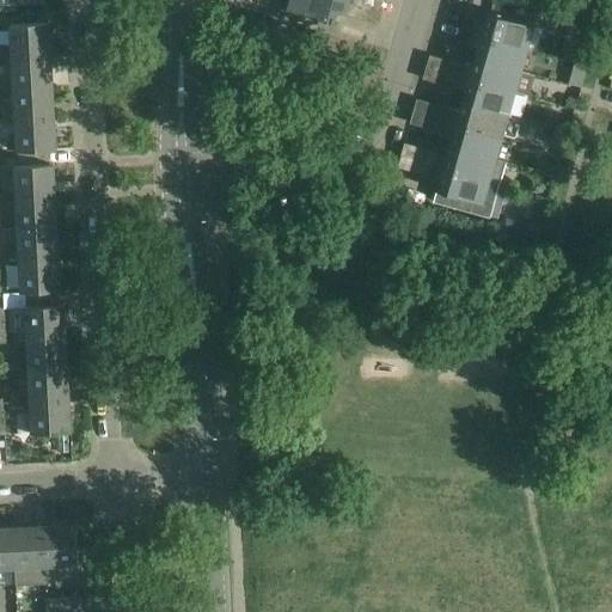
[(360,6),(340,0),(281,0),(280,6),(334,23),(336,12),(356,18),(360,6)]
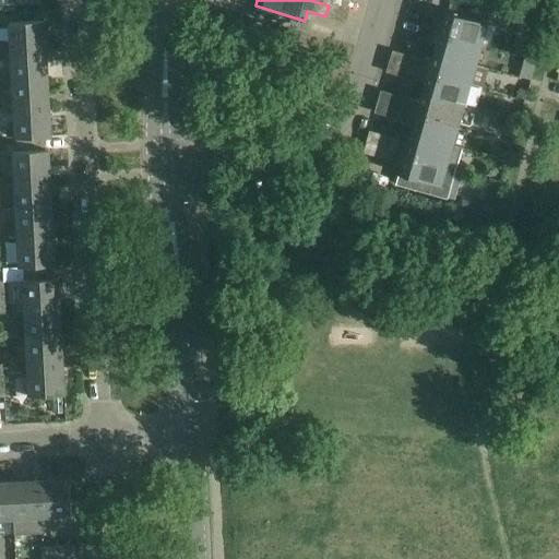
[(425,15),(421,28),(482,45),(488,23),(445,11),(443,21),(425,15)]
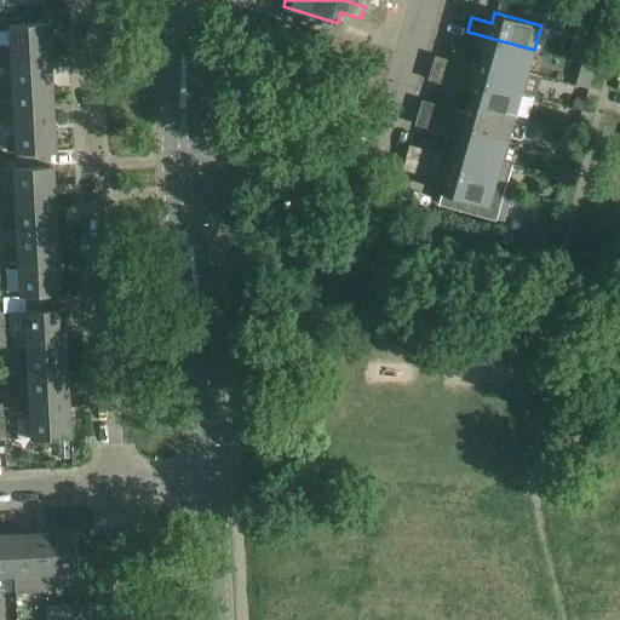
[(51,23),(10,26),(11,57),(52,55),(51,23)]
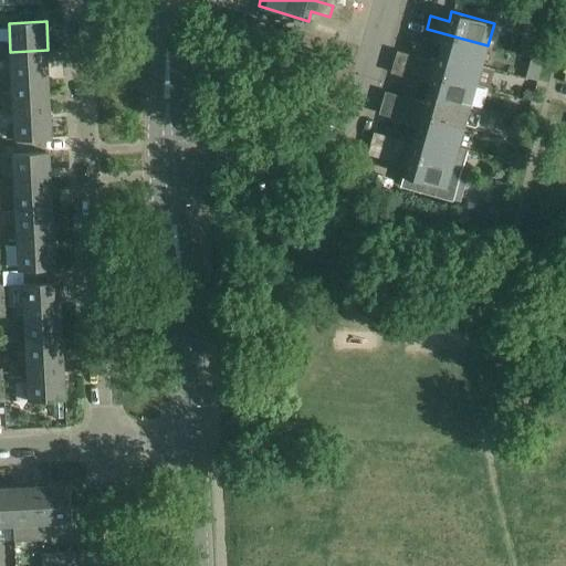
[(482,66),(488,45),(427,29),(423,39),(442,44),(439,53),(482,66)]
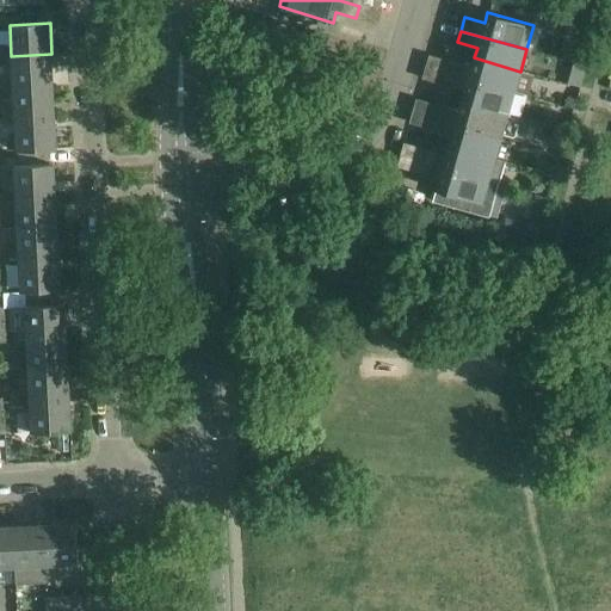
[(51,54),(11,56),(13,87),(53,86),(51,54)]
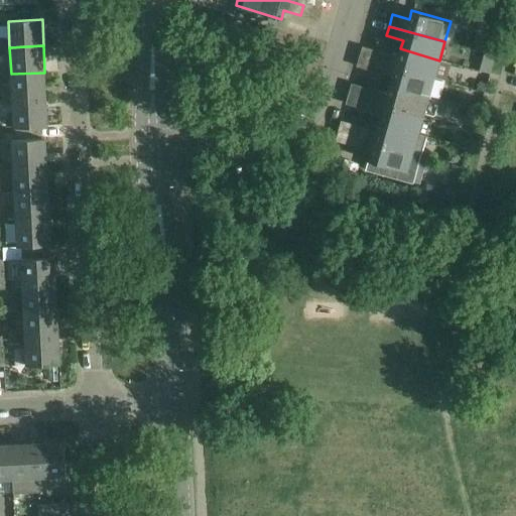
[(434,78),(439,60),(400,48),(398,56),(381,51),(378,62),(434,78)]
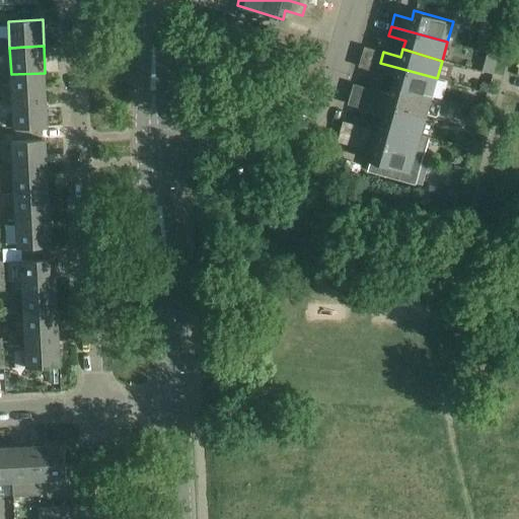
[(394,77),(392,86),(431,97),(437,78),(380,63),(377,73),(394,77)]
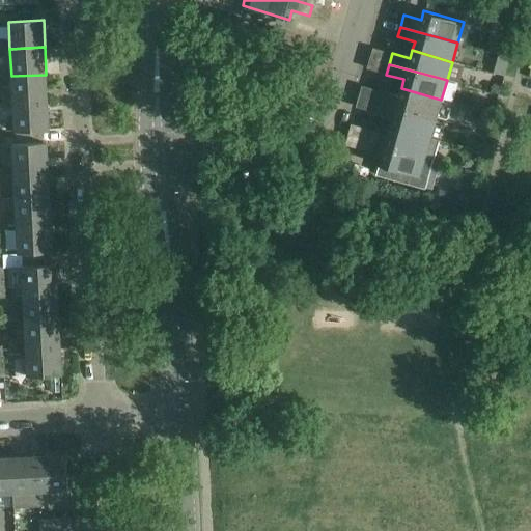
[(46,75),(11,76),(12,104),(48,102),(46,75)]
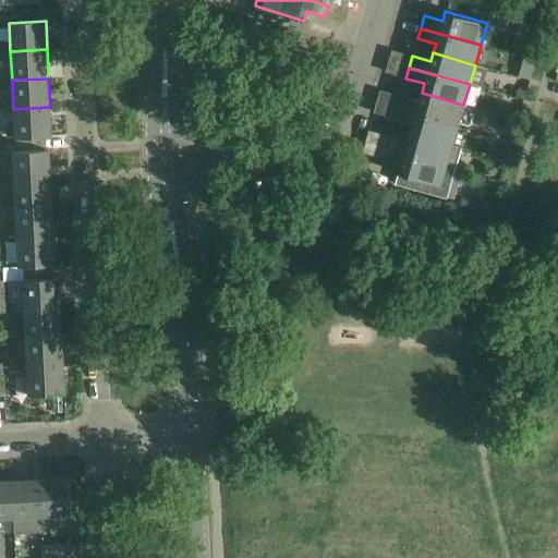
[(458,124),(463,105),(422,93),(419,101),(401,96),(398,107),(458,124)]
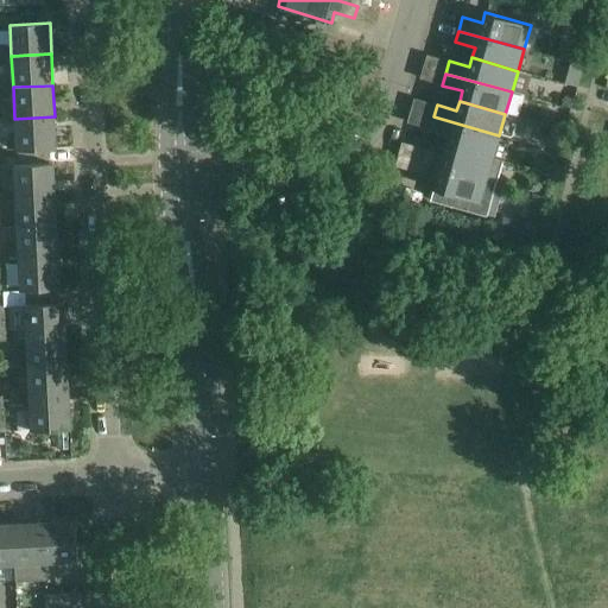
[(18,164),(49,163),(48,149),(56,149),(55,116),(14,119),(17,150),(18,164)]
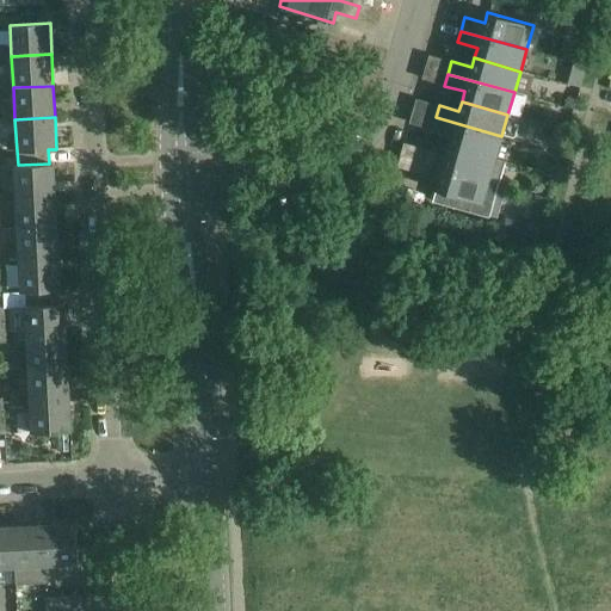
[(449,146),(495,159),(501,136),(436,117),(432,129),(452,135),(449,146)]
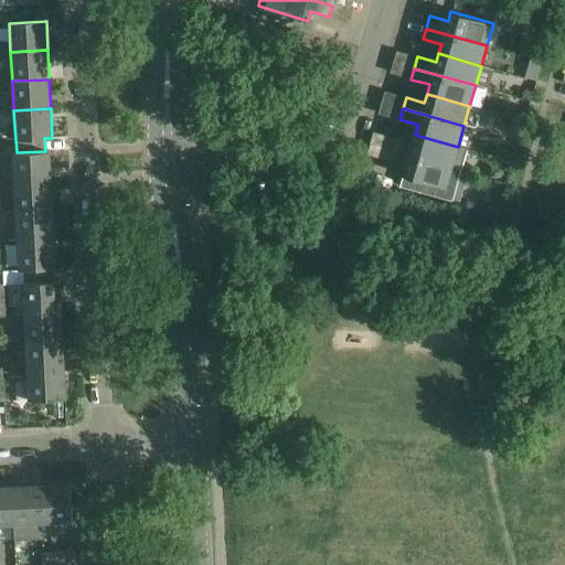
[(518,109),(515,119),(524,121),(528,113),(518,109)]
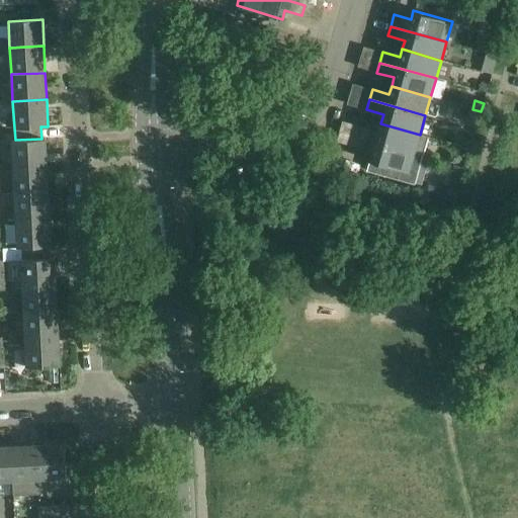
[(470,108),(466,121),(478,125),(478,123),(481,111),(472,109),(470,108)]
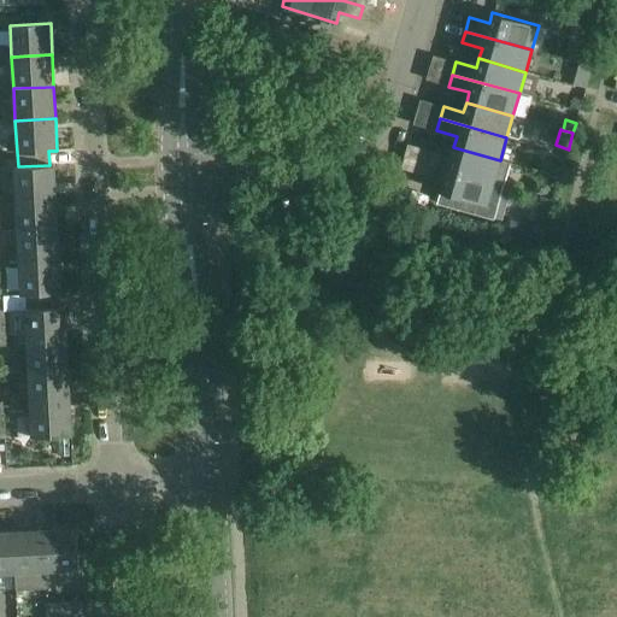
[(510,163),(500,160),(453,147),(451,157),(430,151),(427,165),(504,186),(510,163)]
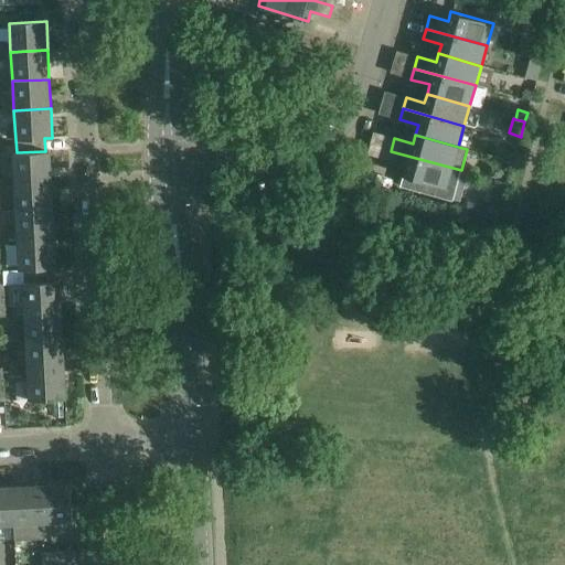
[(17,153),(12,155),(14,182),(51,180),(50,151),(45,151),(17,152),(17,153)]
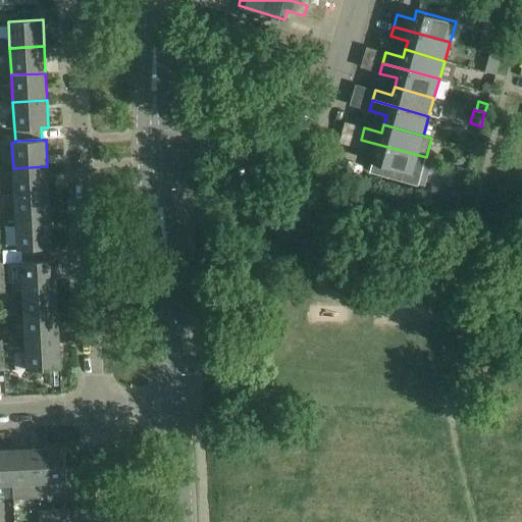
[(418,187),(426,157),(361,140),(358,148),(375,153),(370,172),(418,187)]
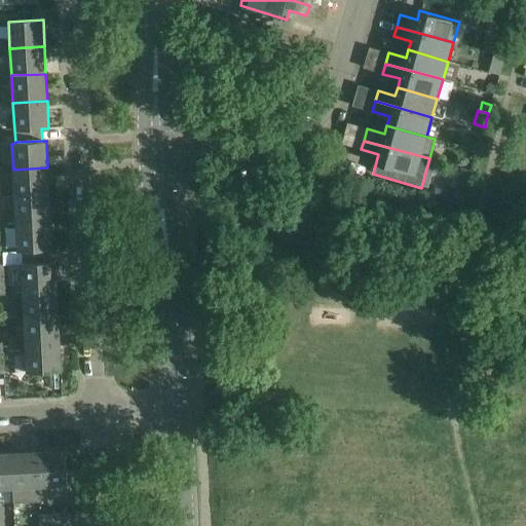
[(47,167),(13,170),(14,196),(49,194),(47,167)]
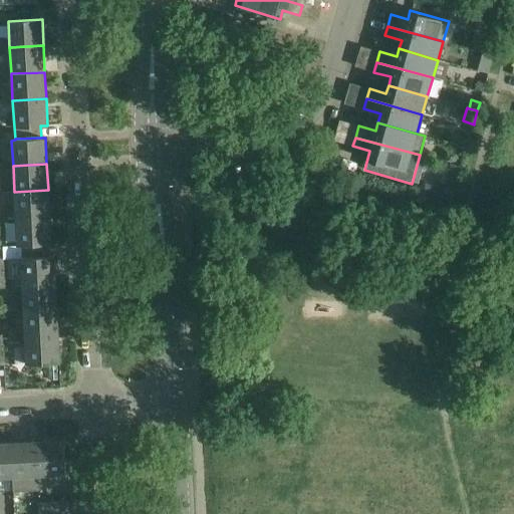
[(451,164),(446,179),(458,183),(459,179),(463,167),(451,164)]
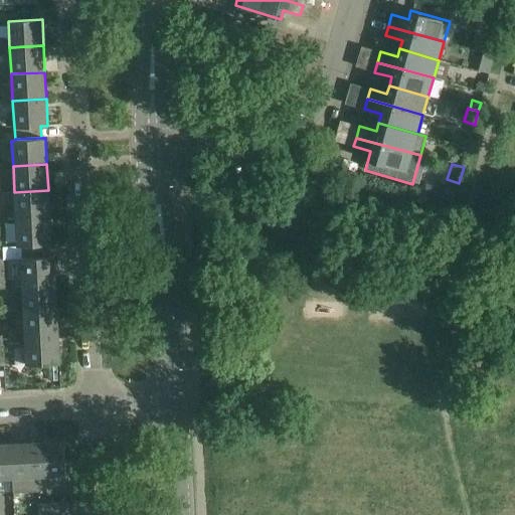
[(424,182),(421,192),(440,197),(435,185),(424,182)]
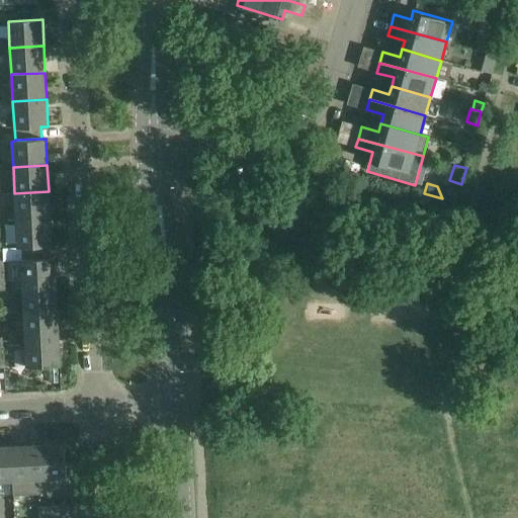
[(14,193),(0,194),(1,204),(15,203),(16,221),(50,219),(49,191),(14,193)]
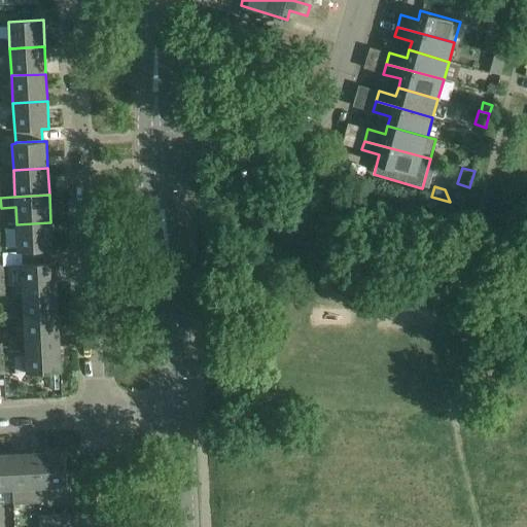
[(50,222),(16,224),(18,252),(23,251),(23,264),(48,262),(48,250),(53,250),(50,222)]
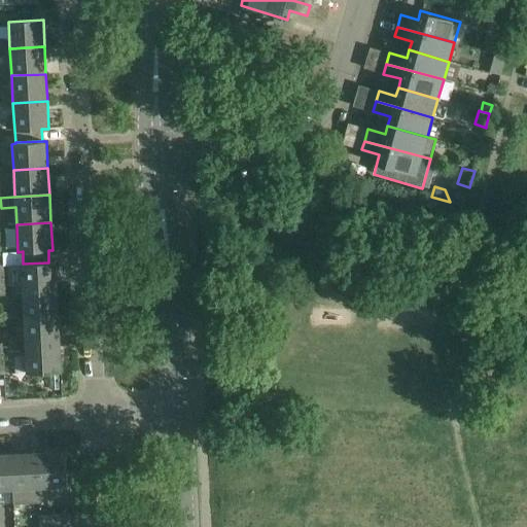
[(23,264),(22,264),(23,291),(57,289),(56,262),(48,262),(23,264)]
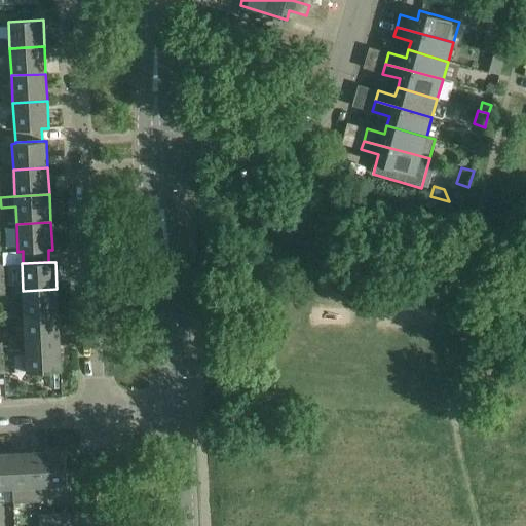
[(57,289),(23,291),(25,317),(59,316),(57,289)]
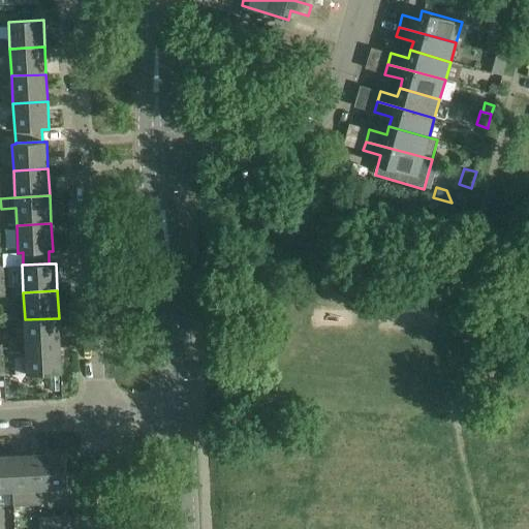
[(59,318),(25,319),(26,347),(60,345),(59,318)]
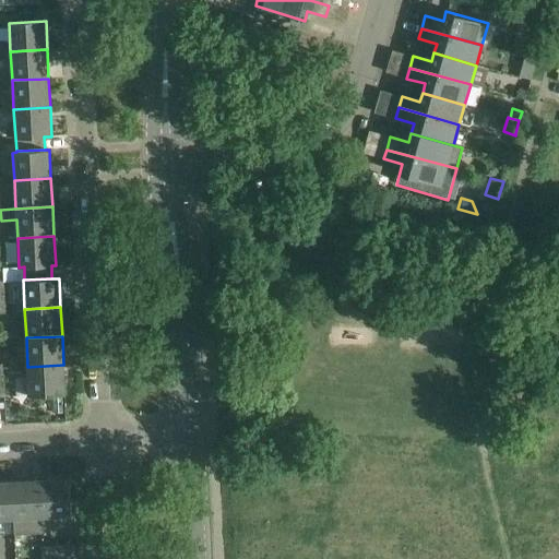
[(63,365),(27,367),(28,395),(66,394),(63,365)]
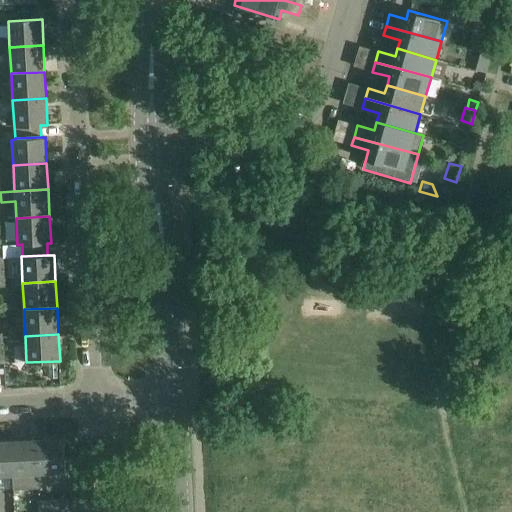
[(37,440),(39,473),(66,472),(64,439),(37,440)]
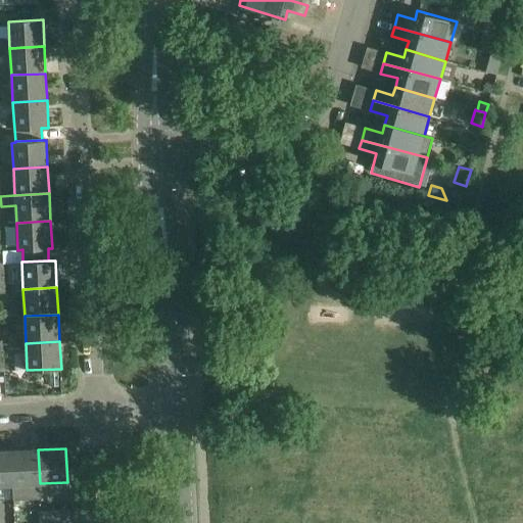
[(13,485),(40,483),(38,449),(11,452),(13,485)]
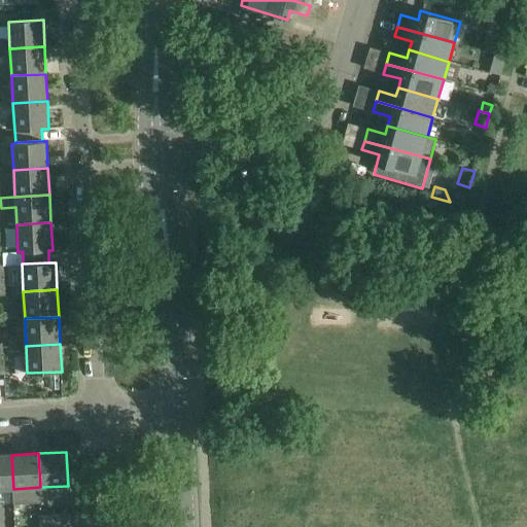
[(0,489),(13,489),(11,455),(0,455),(0,489)]
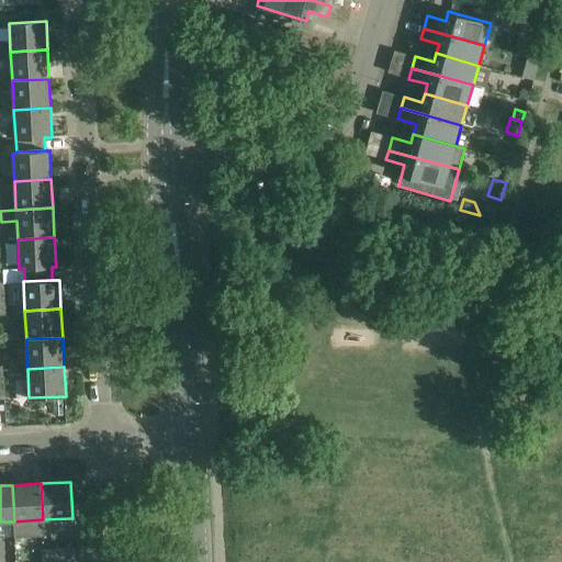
[(42,550),(42,561),(74,561),(74,548),(42,550)]
